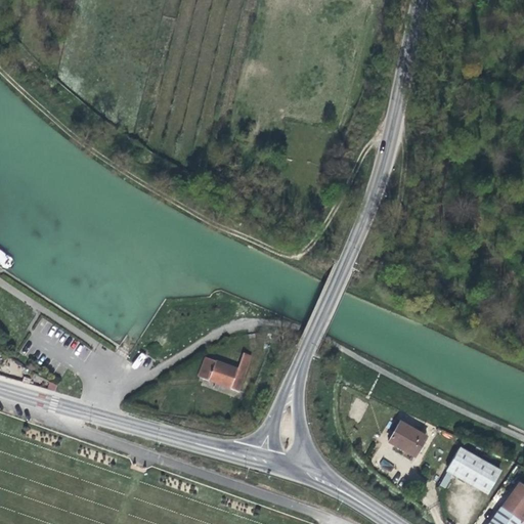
[(241,391),(252,355),(243,352),(237,366),(205,355),(197,377),(241,391)]
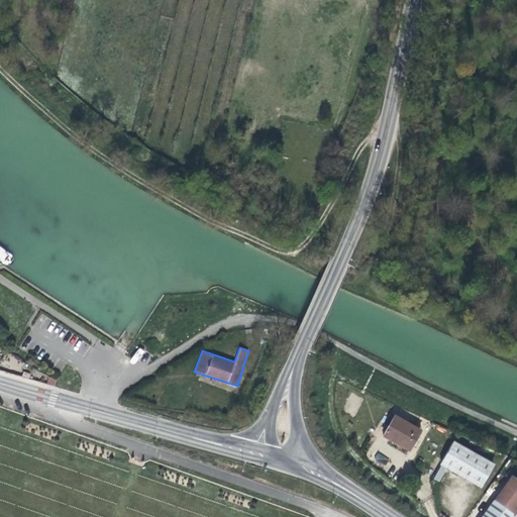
[(188,399),(169,396),(167,406),(187,409),(188,399)]
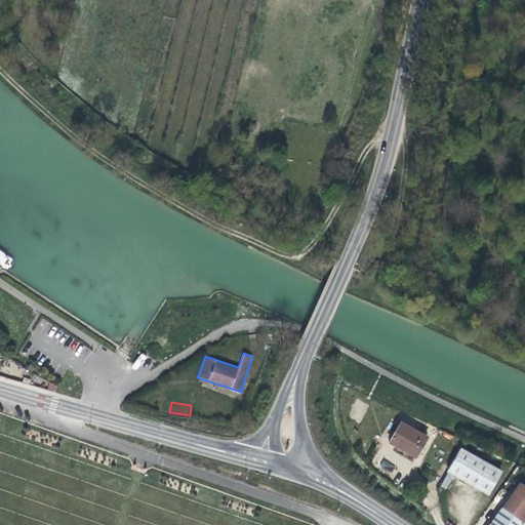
[(427,438),(400,422),(389,443),(414,458),(427,438)]
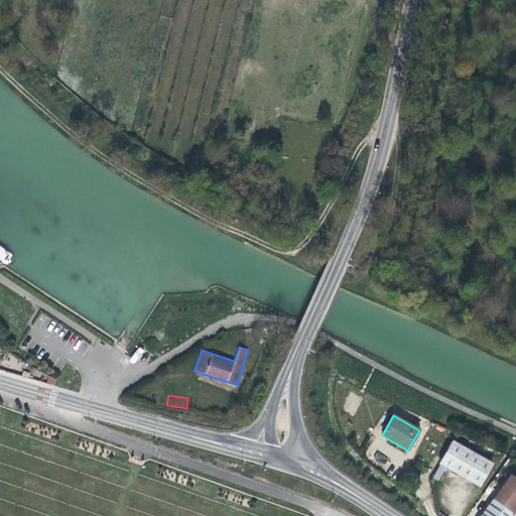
[(452,441),(439,464),(479,486),(491,464),(452,441)]
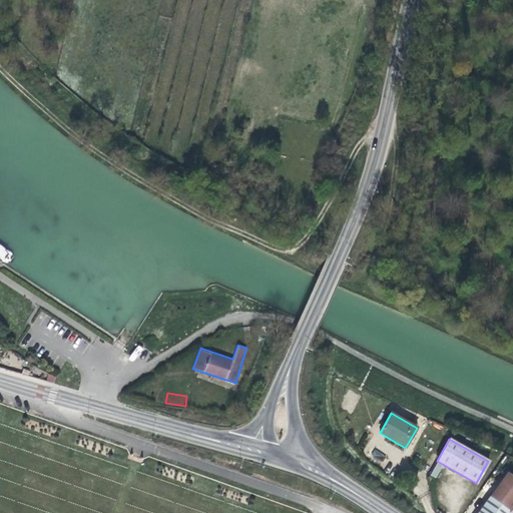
[(377,449),(372,453),(380,462),(385,457),(377,449)]
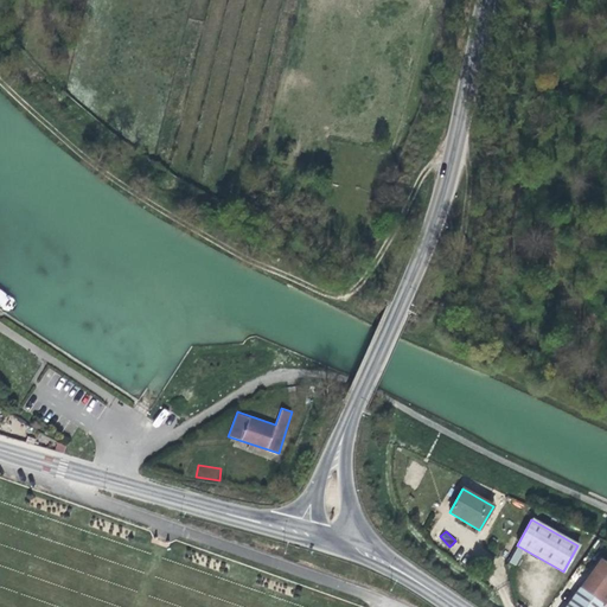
[(566,606),(601,606),(606,600),(606,563),(600,558),(566,606)]
